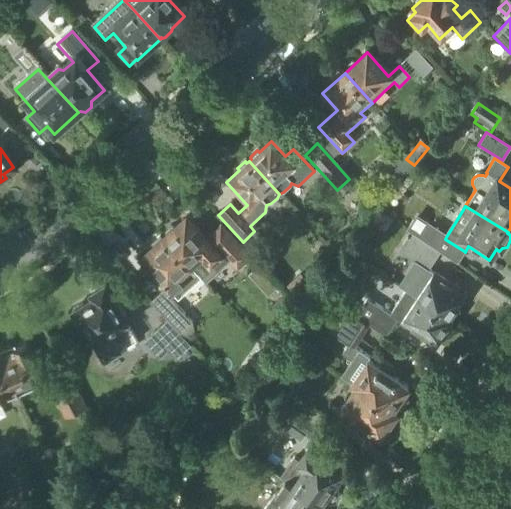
[(192,272),(199,280),(204,284),(229,262),(236,269),(247,259),(234,245),(232,247),(218,231),(206,242),(185,219),(174,230),(170,229),(164,234),(164,238),(163,240),(192,272)]
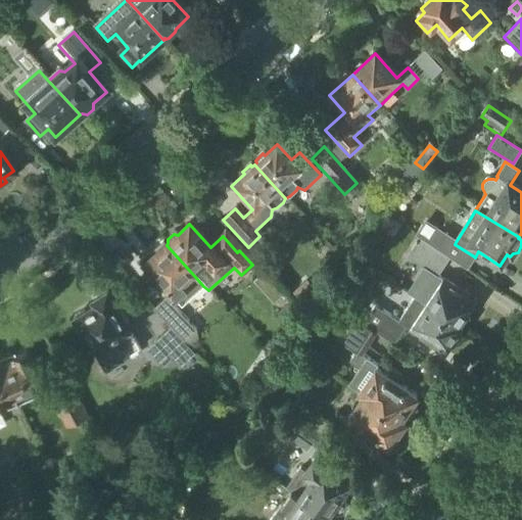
[(449,260),(466,271),(475,257),(474,256),(458,246),(455,244),(456,242),(443,235),(434,248),(433,250),(449,260)]
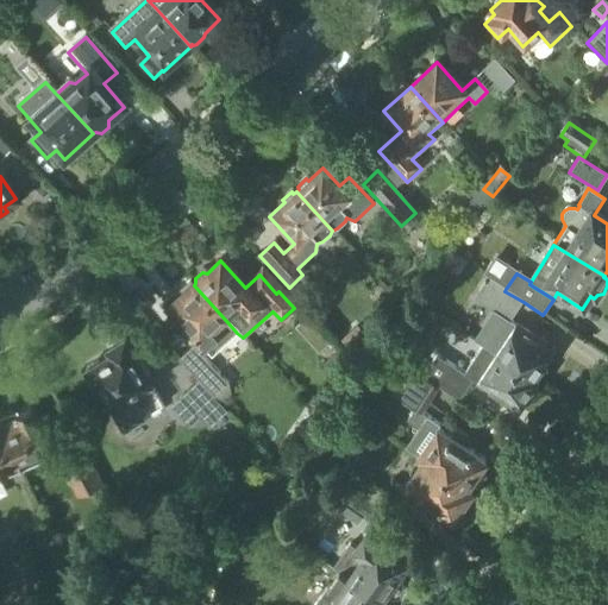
[(505,341),(494,355),(536,383),(537,383),(540,382),(546,372),(545,369),(543,367),(552,352),(509,325),(524,302),(505,291),(506,289),(490,279),(487,287),(483,284),(472,301),(495,315),(487,329),(505,341)]
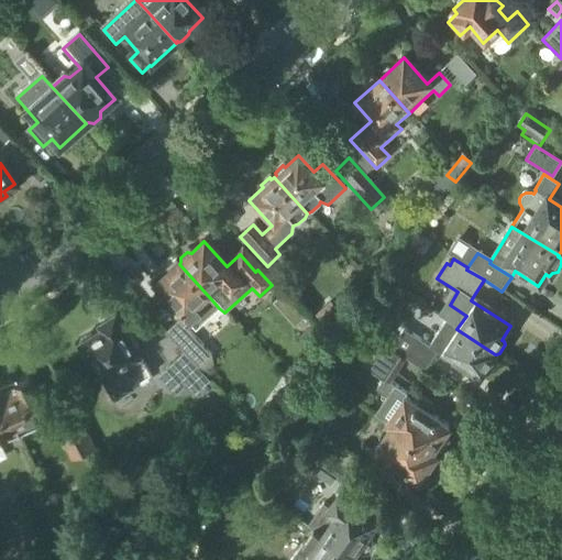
[(187,326),(193,332),(219,308),(211,299),(179,264),(155,285),(184,317),(165,335),(184,355),(197,370),(211,357),(184,329),(187,326)]
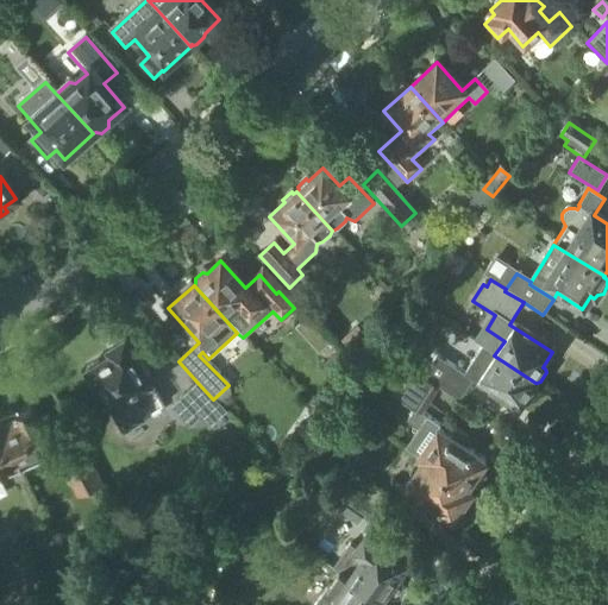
[(137,364),(124,341),(107,351),(111,357),(86,371),(85,377),(88,384),(94,386),(98,384),(114,411),(113,413),(124,430),(162,408),(150,386),(155,383),(149,371),(143,360),(137,364)]
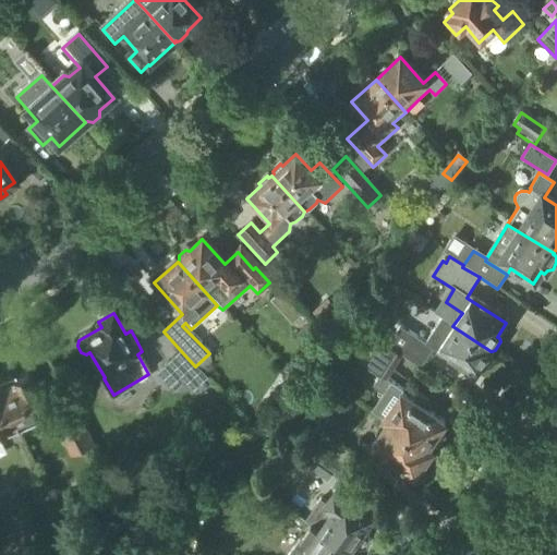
[(424,346),(399,329),(387,349),(401,358),(420,370),(432,350),(474,377),(491,351),(452,326),(442,320),(424,346)]
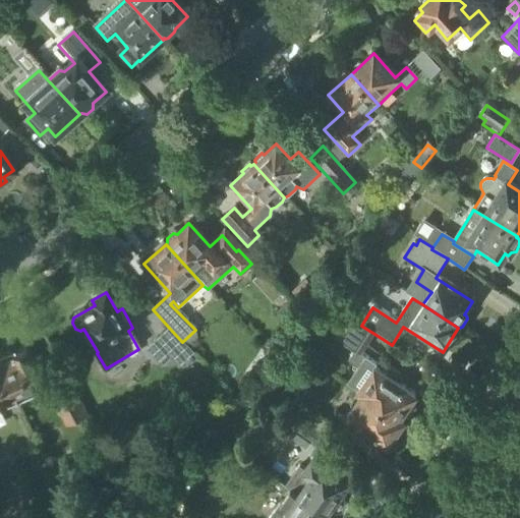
[(346,386),(360,396),(403,423),(411,410),(407,407),(414,397),(400,387),(404,382),(403,375),(398,371),(396,373),(390,369),(385,378),(373,369),(376,365),(360,356),(374,334),(361,326),(348,318),(334,339),(354,352),(347,362),(357,369),(346,386)]
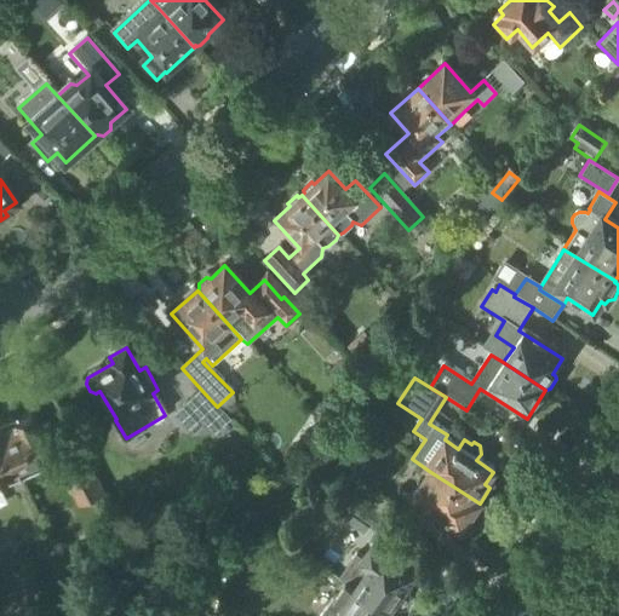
[(217,407),(202,391),(199,396),(198,395),(183,407),(202,429),(217,415),(213,412),(218,408),(217,407)]
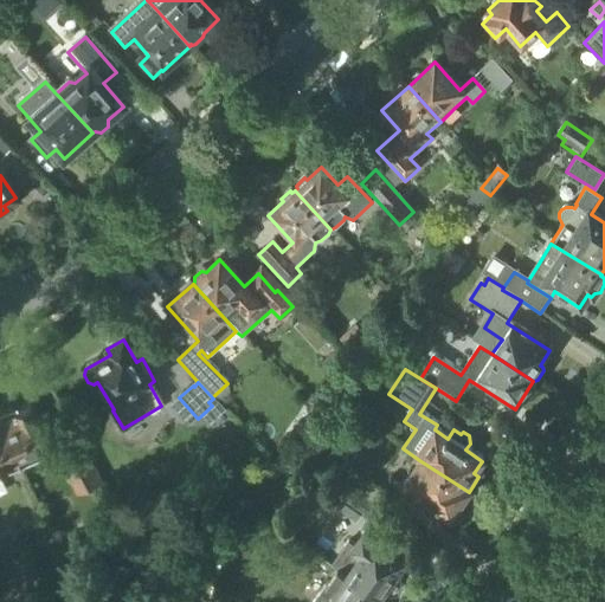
[(0,422),(20,470),(50,457),(46,447),(51,445),(38,415),(36,415),(32,406),(29,408),(26,405),(0,416),(0,422)]
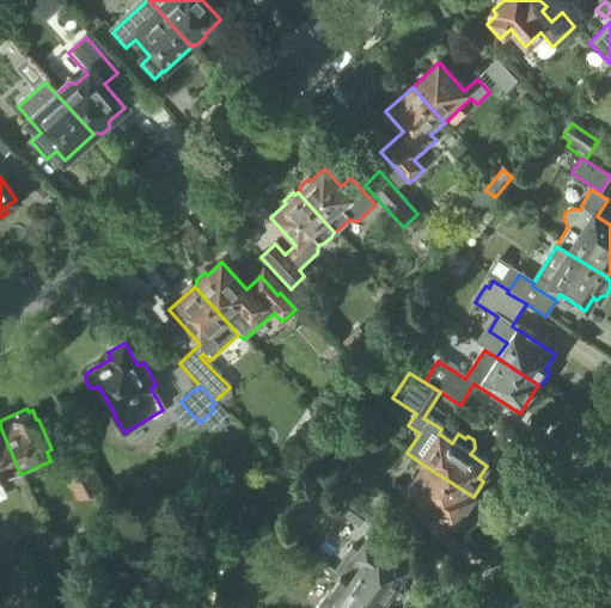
[(10,479),(20,474),(0,427),(0,472),(5,471),(10,479)]
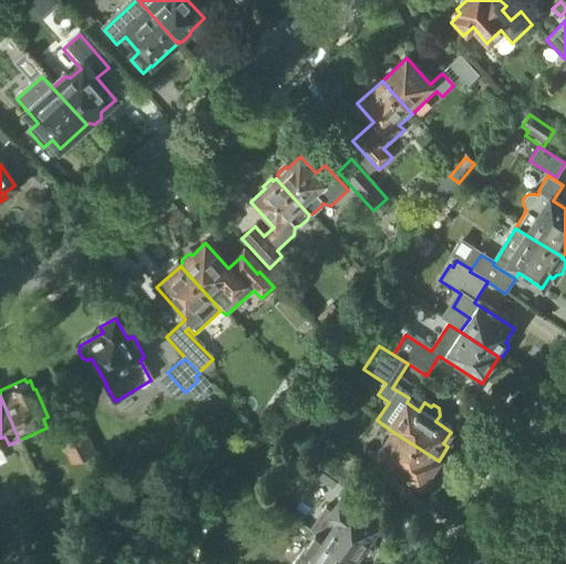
[(71,467),(95,454),(76,418),(53,430),(71,467)]
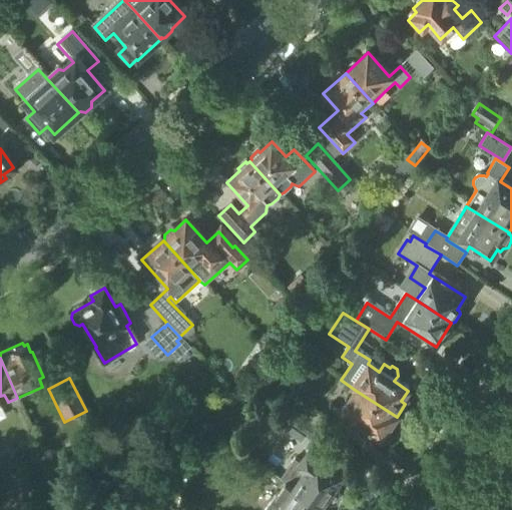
[(397,417),(355,390),(340,413),(368,432),(365,436),(366,441),(371,444),(376,443),(378,439),(381,440),(397,417)]
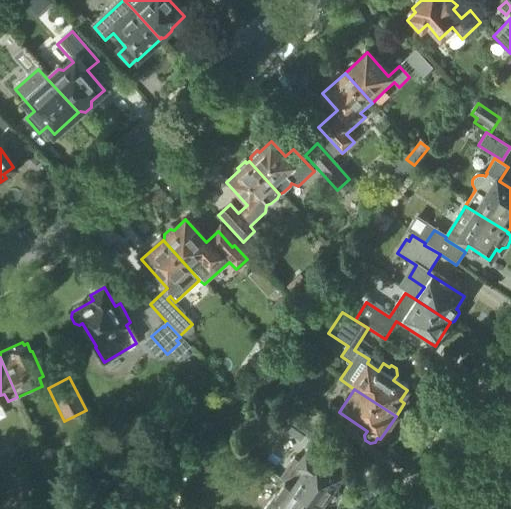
[(323,432),(330,421),(305,404),(298,416),(323,432)]
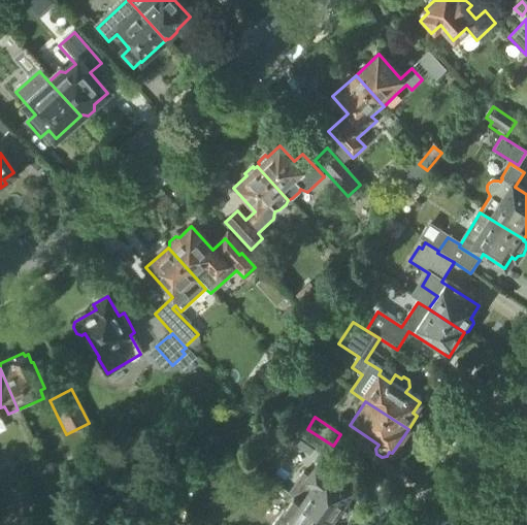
[(325,457),(332,447),(304,428),(293,447),(310,458),(315,451),(325,457)]
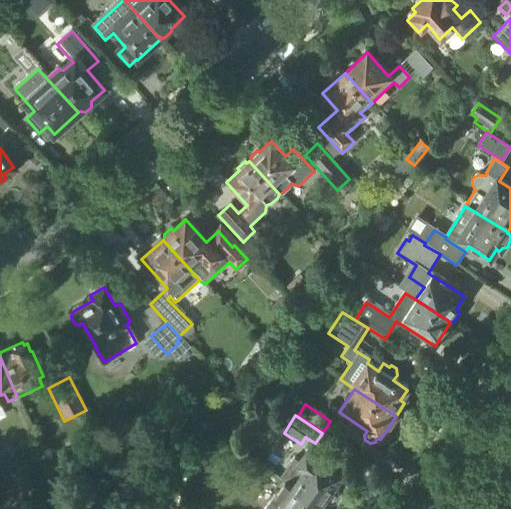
[(193,431),(184,443),(198,453),(207,440),(193,431)]
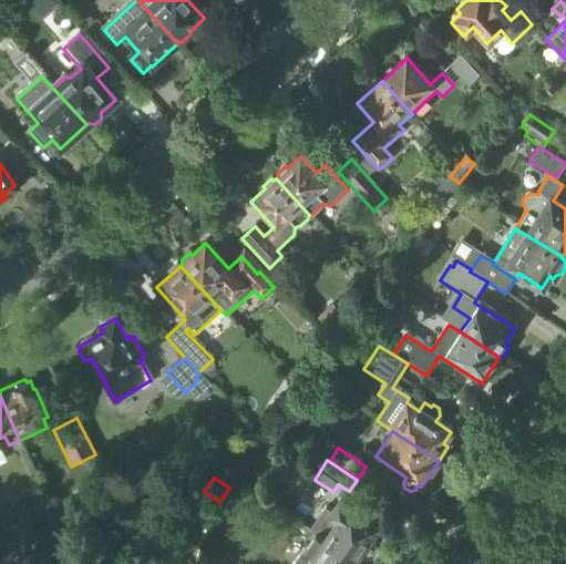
[(308,532),(315,536),(318,539),(352,563),(354,563),(359,555),(364,560),(370,559),(376,552),(374,546),(369,542),(378,529),(340,501),(331,514),(325,510),(308,532)]
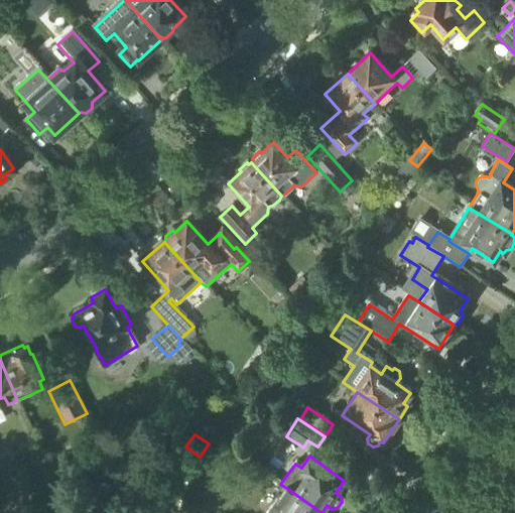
[(19,484),(4,512),(25,512),(36,493),(19,484)]
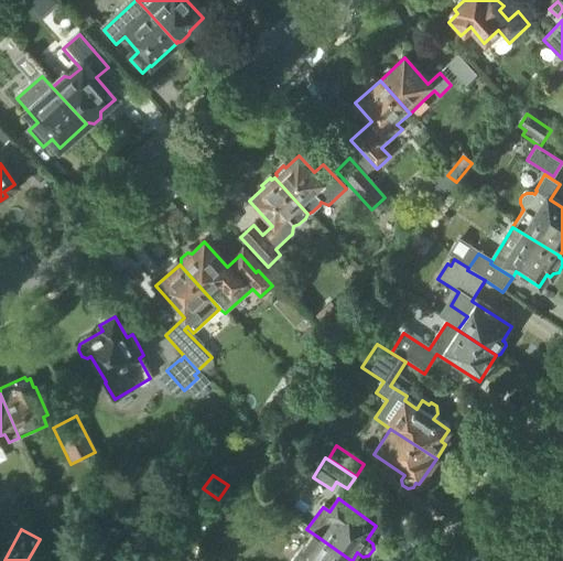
[(350,560),(316,536),(313,533),(293,560),(350,560)]
